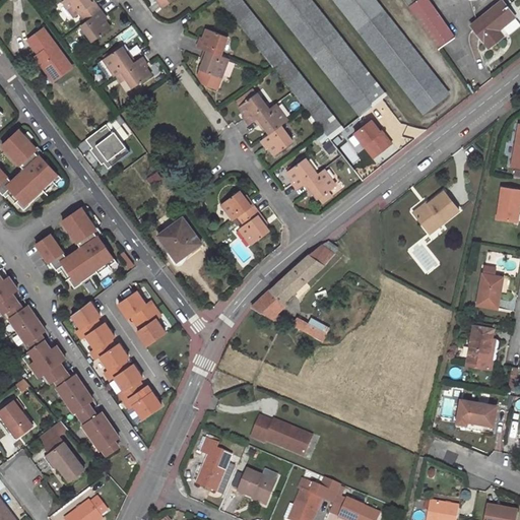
[(63,0),(63,1),(75,16),(80,13),(85,21),(101,10),(92,0),(63,0)]
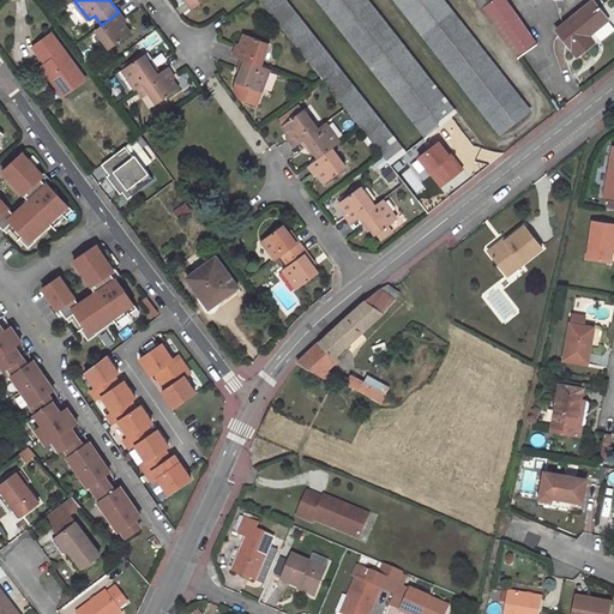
[(431,191),(281,0),(260,0),(419,200),(421,199),(431,191)]
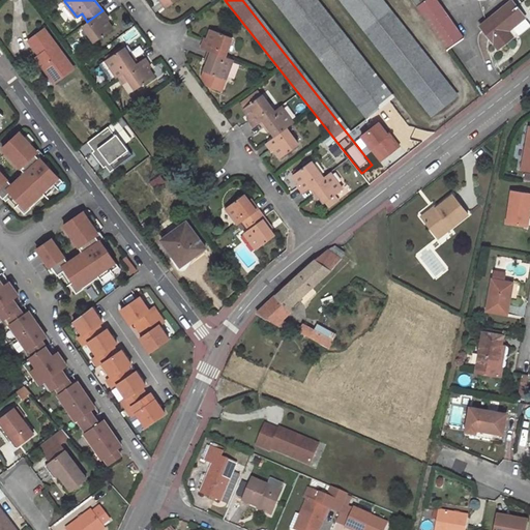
[(278,0),(394,147),(396,145),(413,133),(415,130),(312,0),(278,0)]
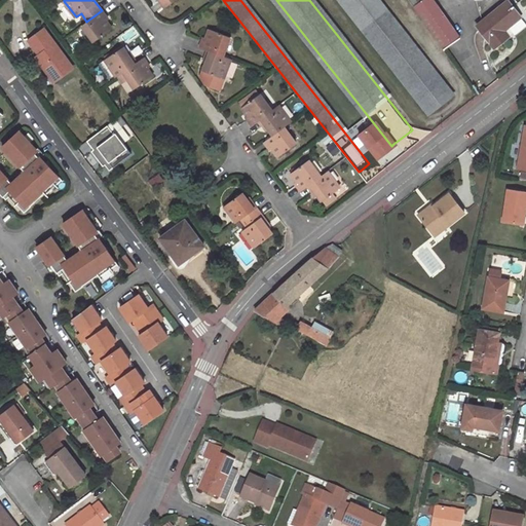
[(341,0),(430,113),(450,97),(374,0),(341,0)]
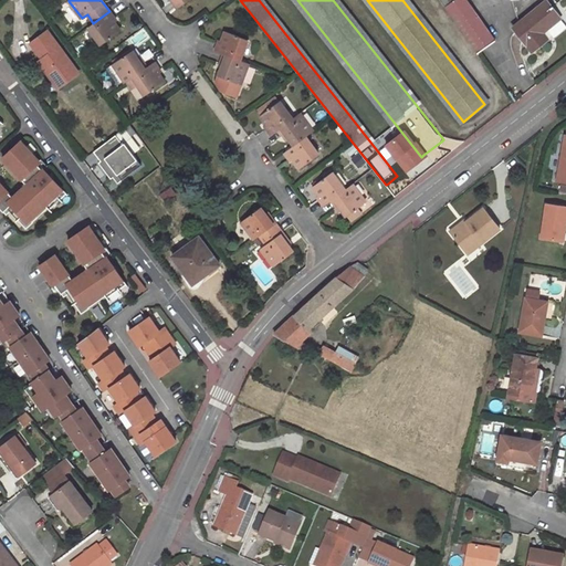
[(494,41),(465,0),(453,0),(444,7),(477,53),(494,41)]
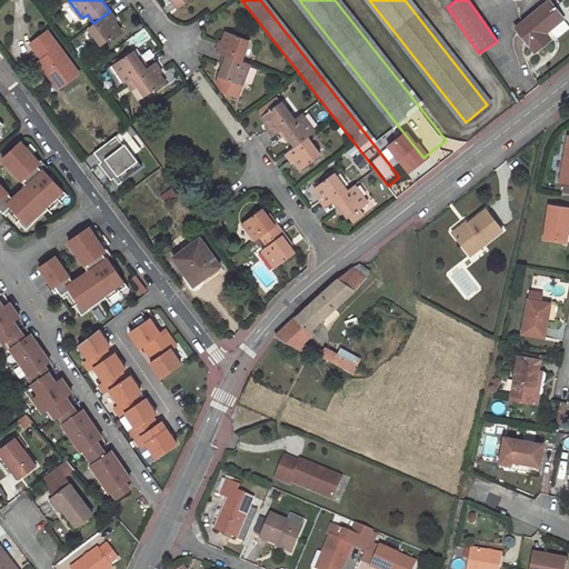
[(532,19),(518,31),(535,52),(550,40),(545,33),(543,31),(548,28),(549,30),(563,19),(548,0),(529,17),(532,19)]
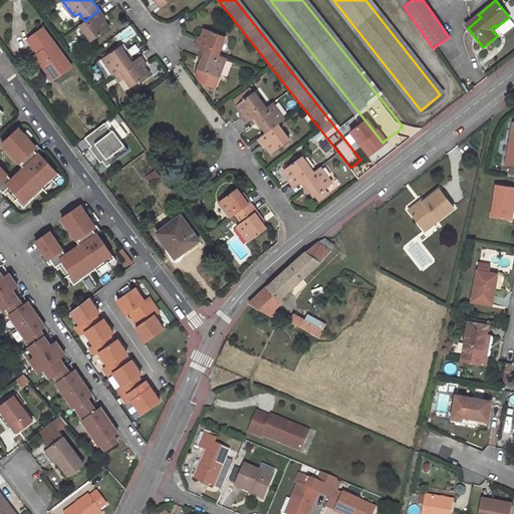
[(80,24),(91,40),(109,27),(103,20),(105,19),(99,10),(84,21),(80,24)]
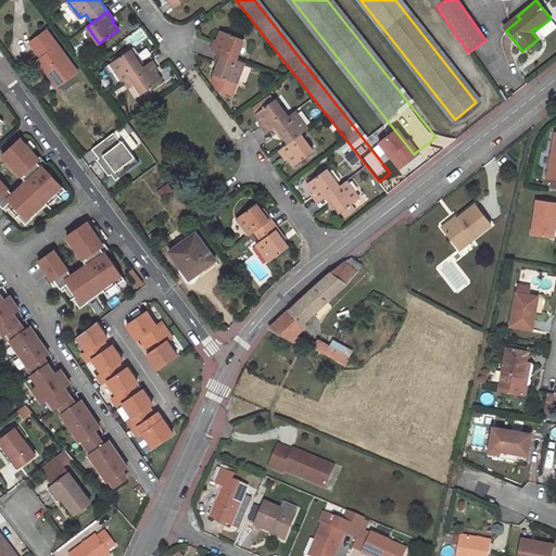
[(520,19),(517,16),(503,27),(506,30),(520,19)]
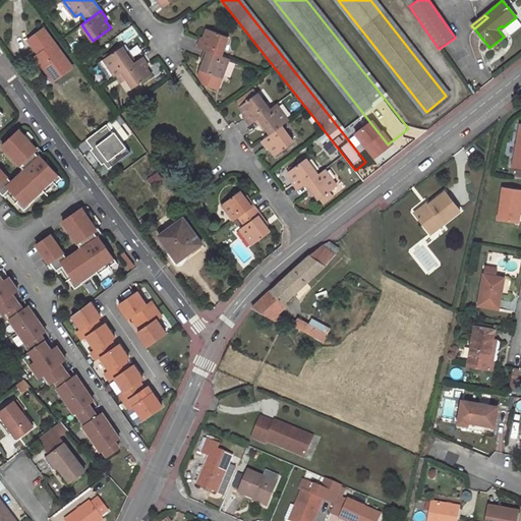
[(44,29),(29,40),(35,48),(42,43),(47,50),(40,55),(37,57),(53,80),(71,67),(44,29)]
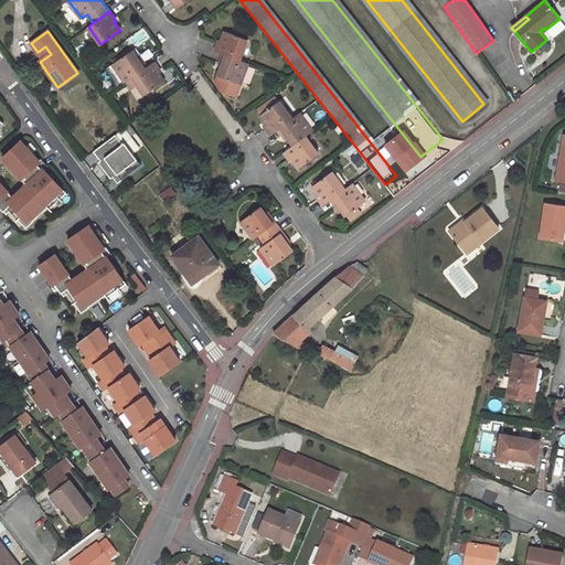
[(222,42),(219,41),(214,51),(224,54),(240,61),(247,41),(225,32),(222,42)]
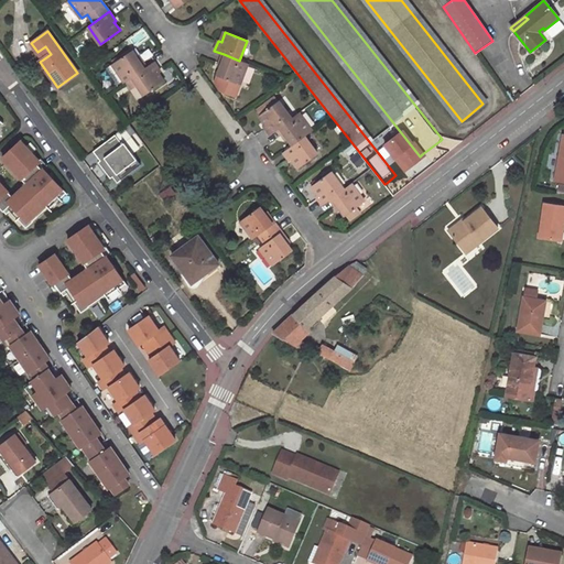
[(45,46),(38,52),(43,60),(51,54),(45,46)]
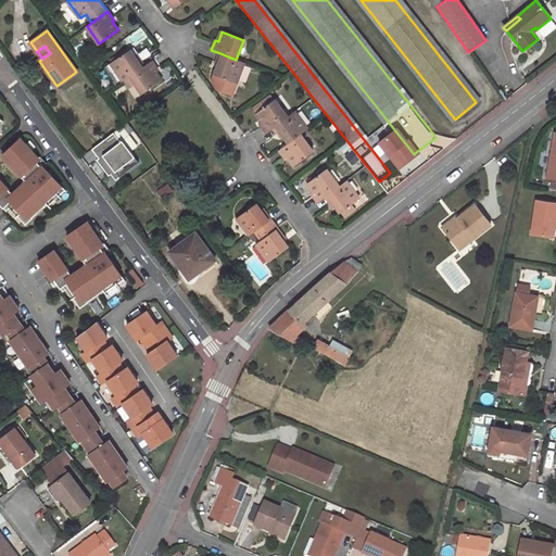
[(130,50),(112,64),(124,80),(129,76),(143,66),(138,58),(136,59),(130,50)]
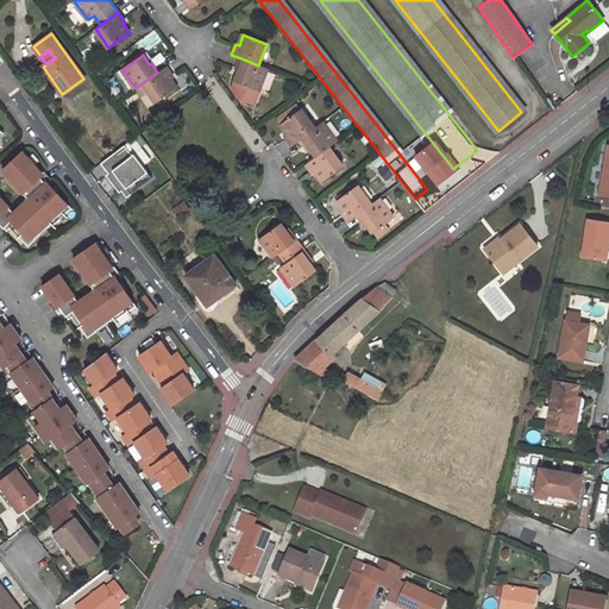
[(258,90),(261,90),(268,69),(258,66),(242,58),(237,70),(240,70),(236,82),(258,90)]
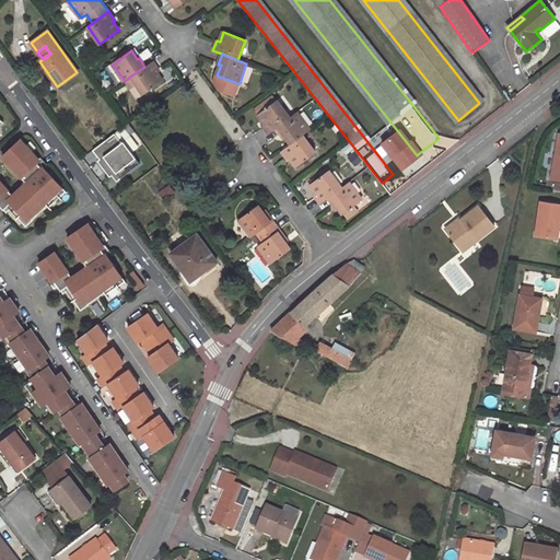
[(130,77),(143,95),(163,82),(156,73),(159,72),(152,62),(144,67),(130,77)]
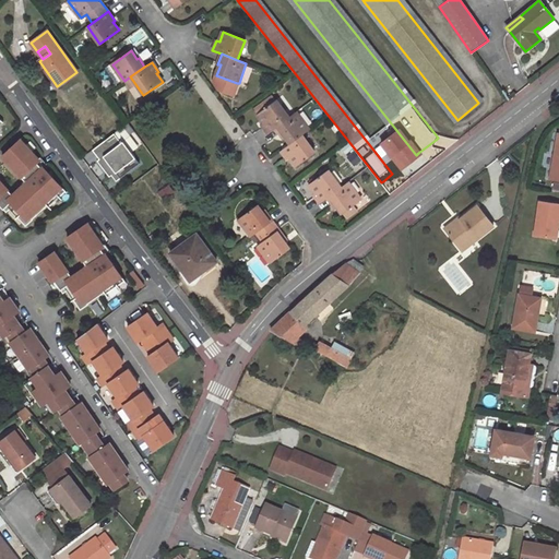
[(237,83),(216,75),(214,82),(221,84),(218,90),(233,94),(237,83)]
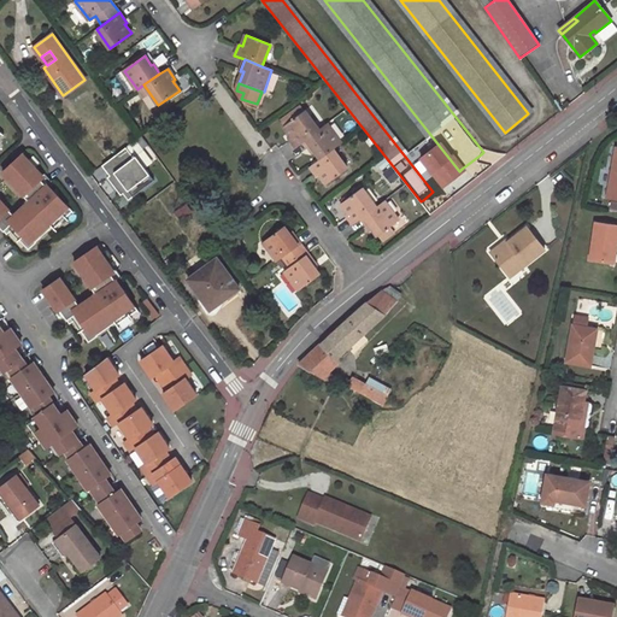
[(318,130),(304,111),(283,125),(291,135),(288,136),(295,147),(304,141),(318,130)]
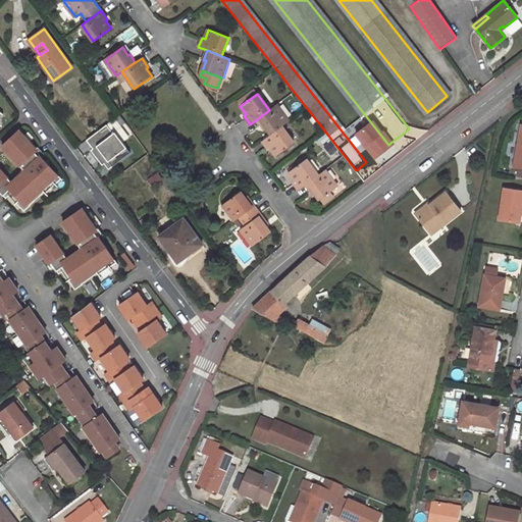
[(269,110),(257,119),(263,127),(265,126),(271,135),(281,126),(289,121),(276,105),(269,110)]
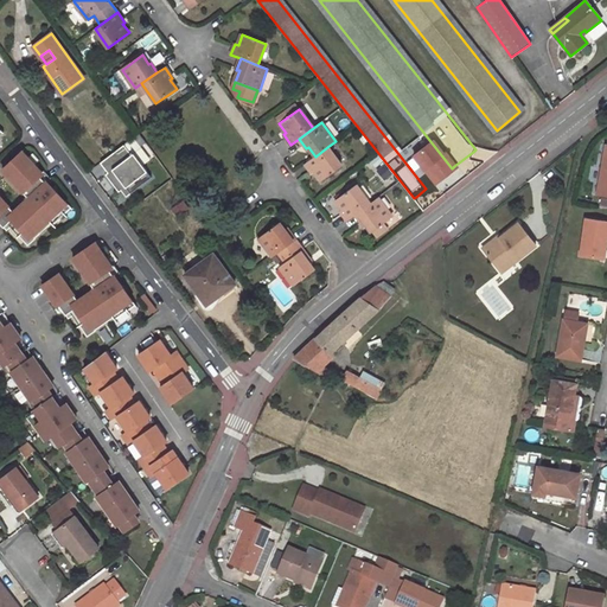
[(146,142),(139,134),(134,138),(141,147),(146,142)]
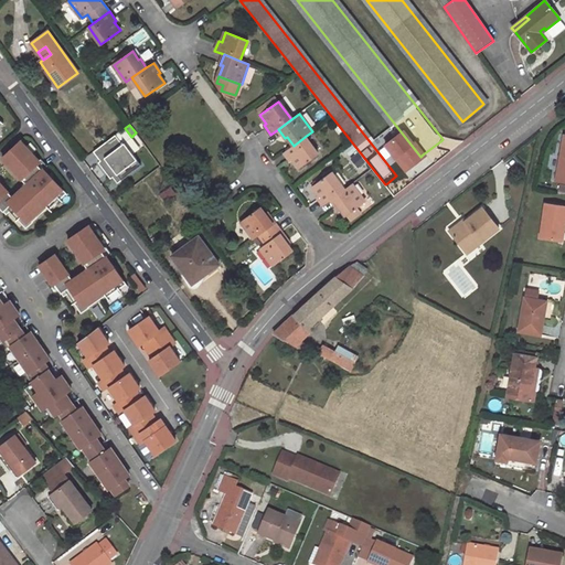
[(115,136),(94,152),(100,161),(98,163),(105,172),(107,170),(117,183),(132,172),(128,167),(137,160),(124,144),(123,145),(115,136)]
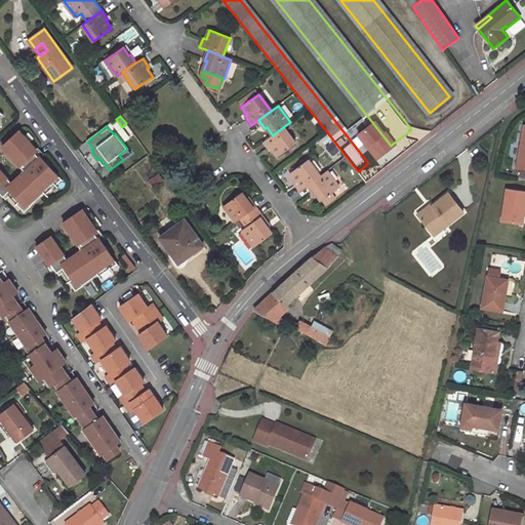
[(278,157),(295,144),(283,127),(273,135),(265,142),(270,150),(272,149),(278,157)]
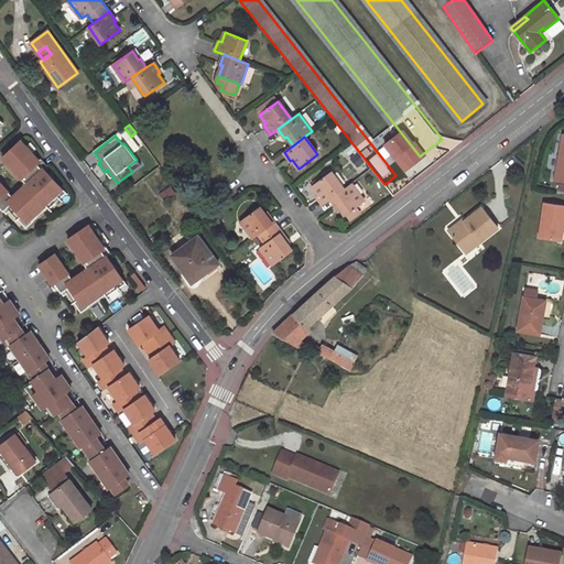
[(12,197),(0,183),(0,209),(1,209),(7,215),(10,212),(26,229),(33,223),(32,221),(52,204),(53,204),(66,193),(61,187),(43,170),(45,167),(40,161),(38,163),(30,155),(32,153),(20,141),(2,159),(26,184),(12,197)]
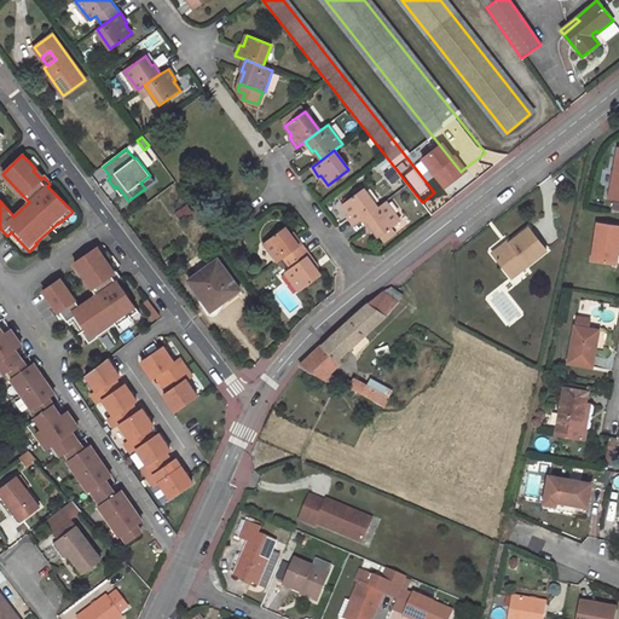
[(482,155),(463,169),(470,180),(490,165),(482,155)]
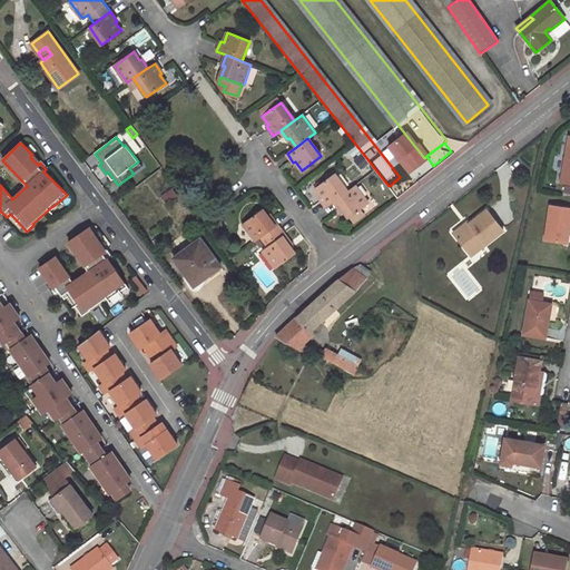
[(560,183),(569,184),(569,146),(567,146),(560,183)]
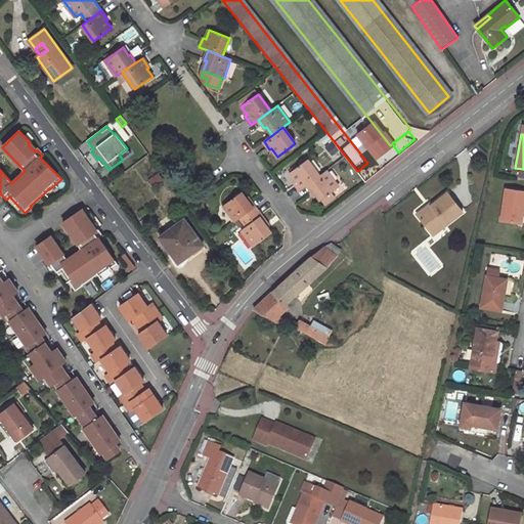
[(127,148),(119,155),(123,160),(131,154),(127,148)]
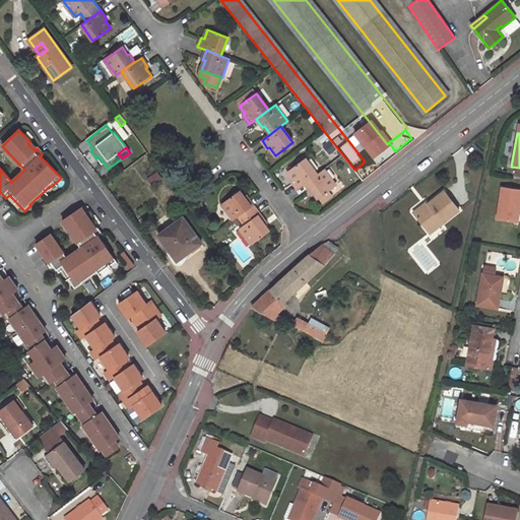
[(317,174),(305,158),(287,171),(293,178),(290,180),(298,189),(305,184),(317,174)]
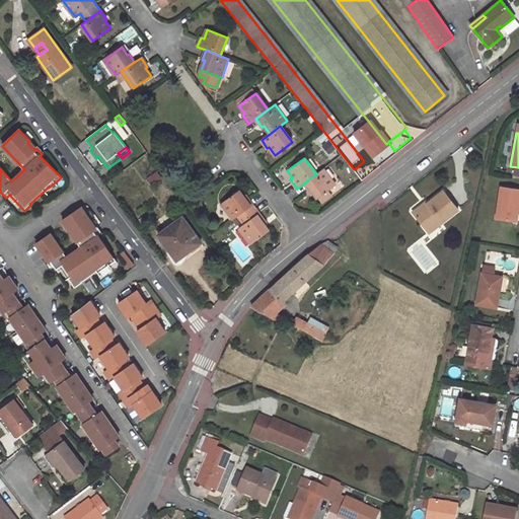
[(364,161),(356,168),(362,175),(369,169),(364,161)]
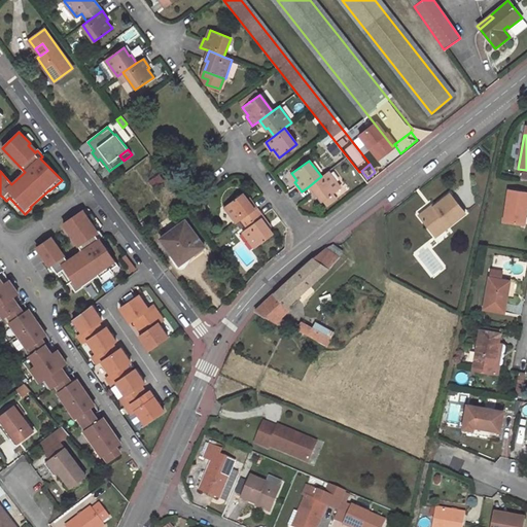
[(317,192),(323,202),(341,188),(327,171),(321,176),(309,186),(315,195),(317,192)]
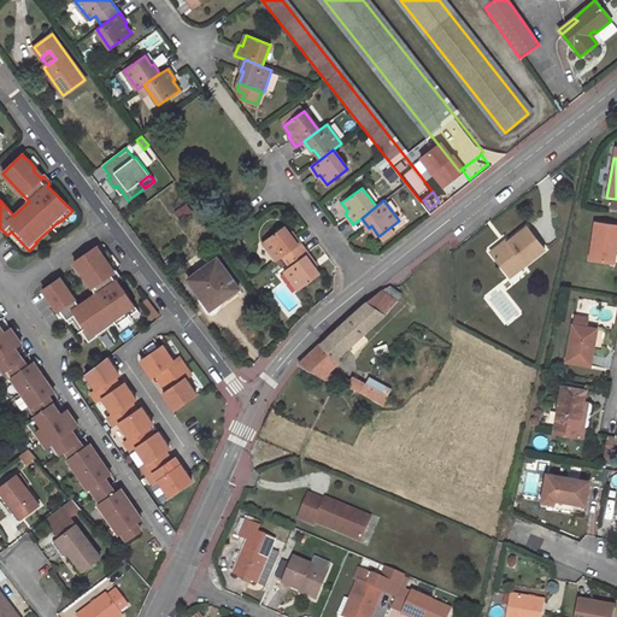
[(588,259),(613,263),(616,241),(616,225),(595,222),(588,259)]
